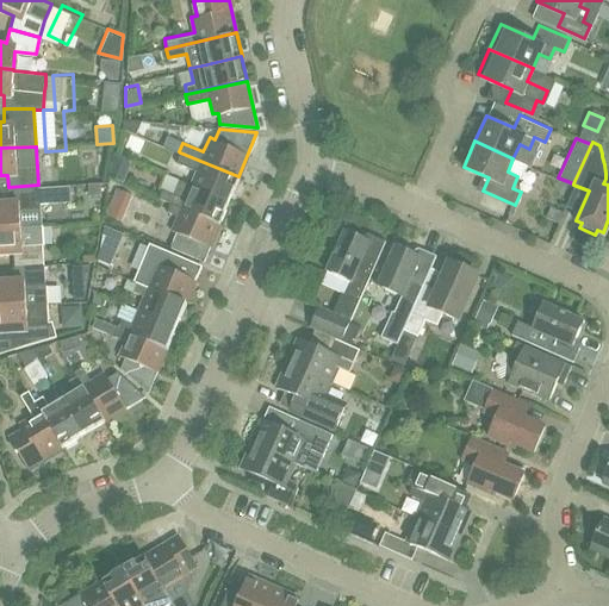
[(238,176),(180,152),(179,151),(175,161),(196,169),(190,182),(229,199),(238,176)]
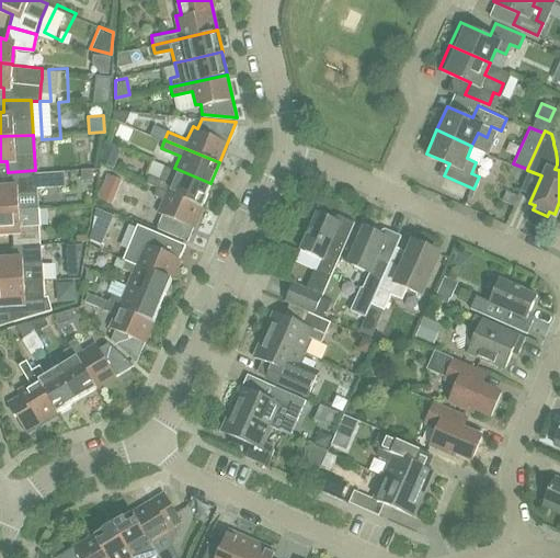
[(118,155),(103,148),(99,159),(113,166),(118,155)]
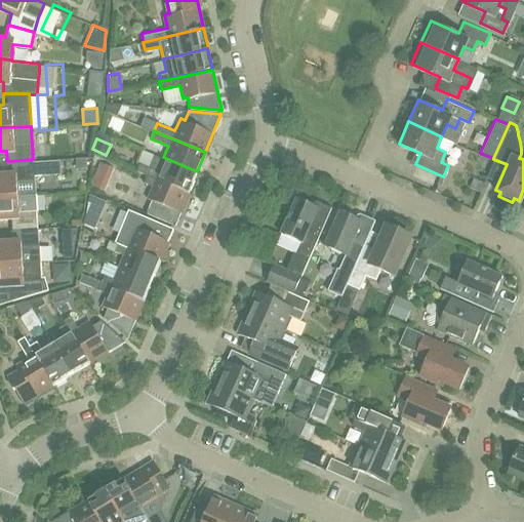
[(163,157),(156,154),(151,167),(138,162),(136,168),(146,173),(188,191),(197,171),(163,157)]
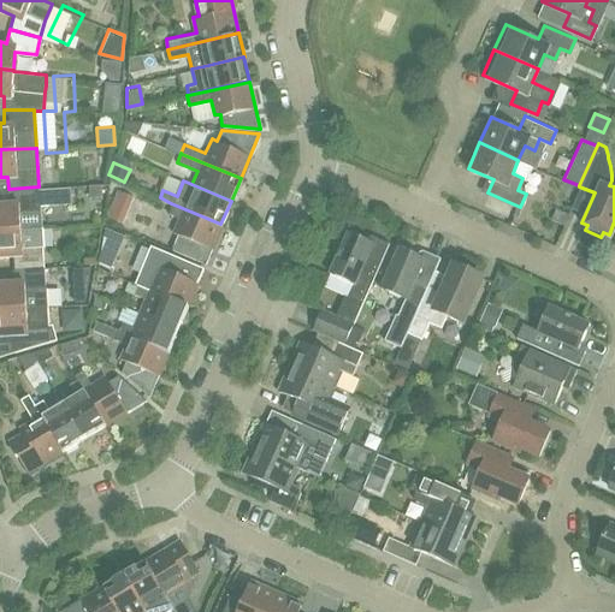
[(100,197),(100,185),(88,186),(88,198),(100,197)]
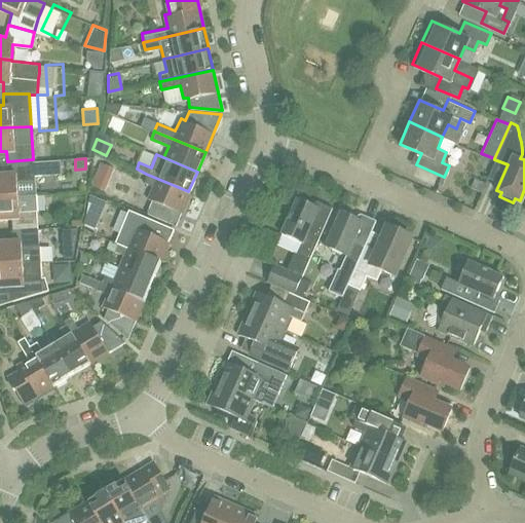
[(0,195),(36,193),(36,192),(35,192),(33,159),(7,161),(7,173),(0,173),(0,195)]
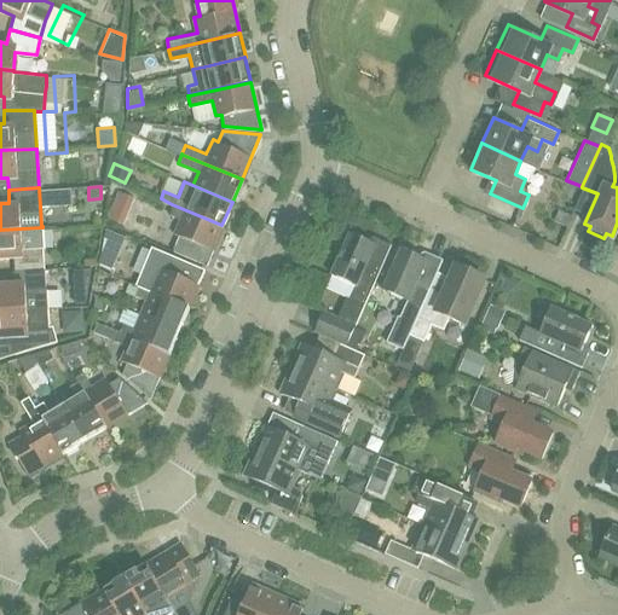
[(121,222),(127,209),(111,203),(105,216),(121,222)]
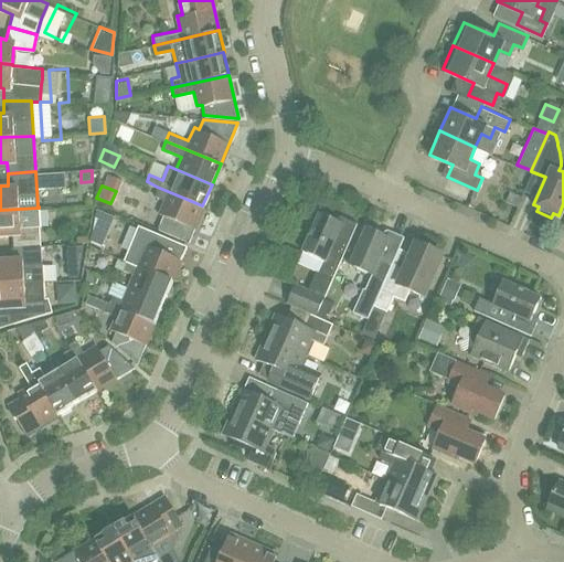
[(202,205),(157,187),(153,194),(163,199),(158,212),(163,214),(158,228),(188,241),(202,205)]
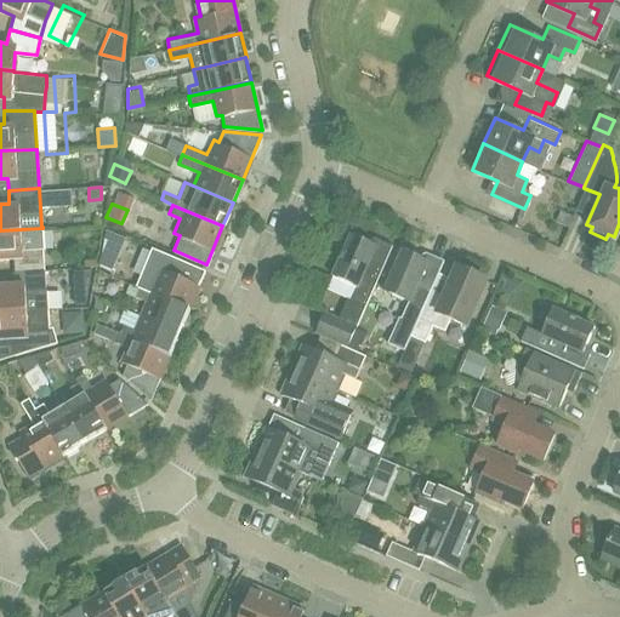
[(0,257),(12,257),(13,269),(44,268),(43,246),(44,246),(43,228),(0,230),(0,257)]
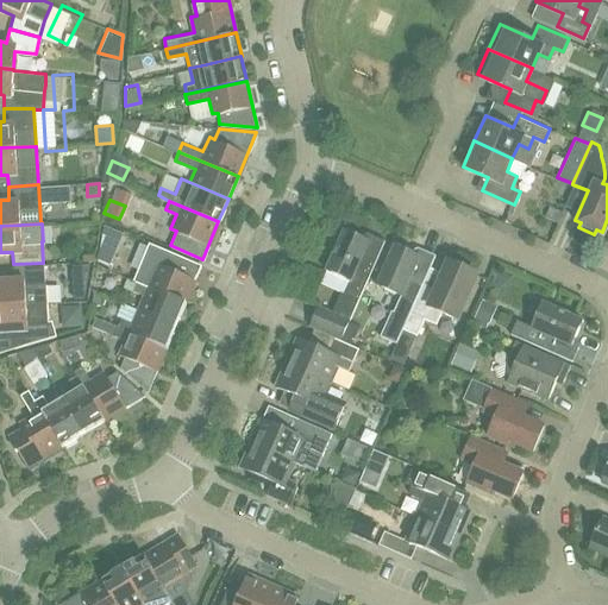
[(331,254),(325,269),(349,279),(343,294),(339,291),(331,310),(349,319),(384,238),(370,232),(367,238),(343,227),(337,243),(333,241),(328,253),(331,254)]
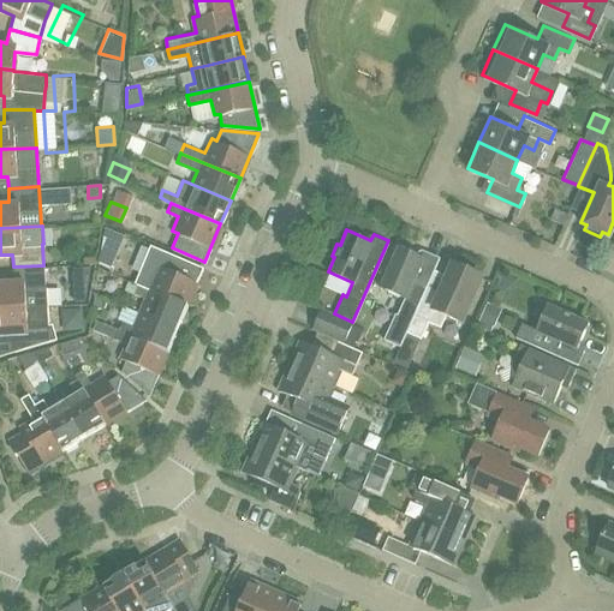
[(150,244),(133,282),(186,304),(203,265),(150,244)]
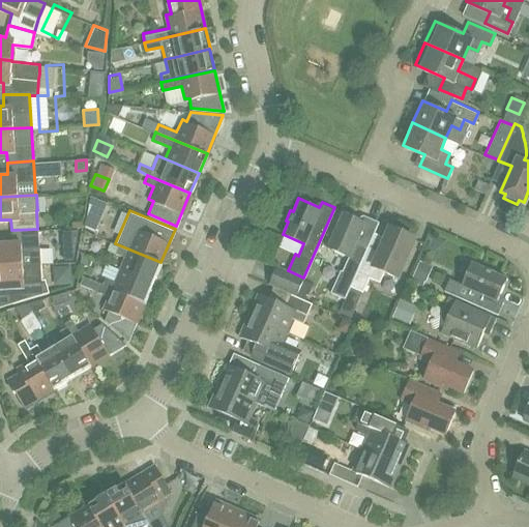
[(92,229),(98,216),(84,211),(82,225),(92,229)]
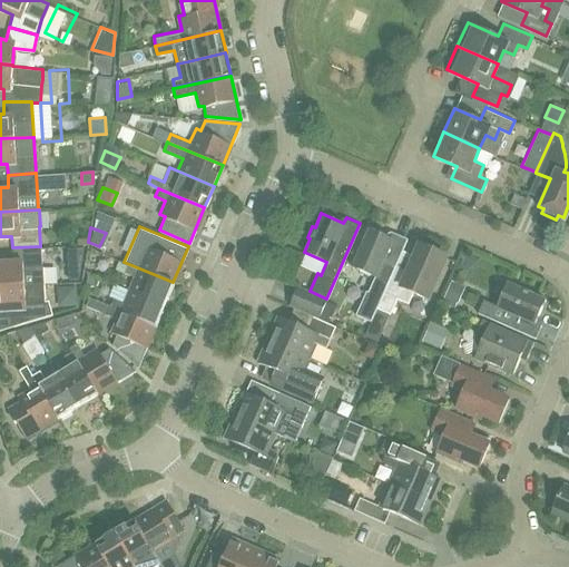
[(369,227),(351,265),(374,275),(366,291),(365,291),(354,313),(370,320),(375,306),(380,297),(394,265),(406,237),(393,232),(391,237),(369,227)]
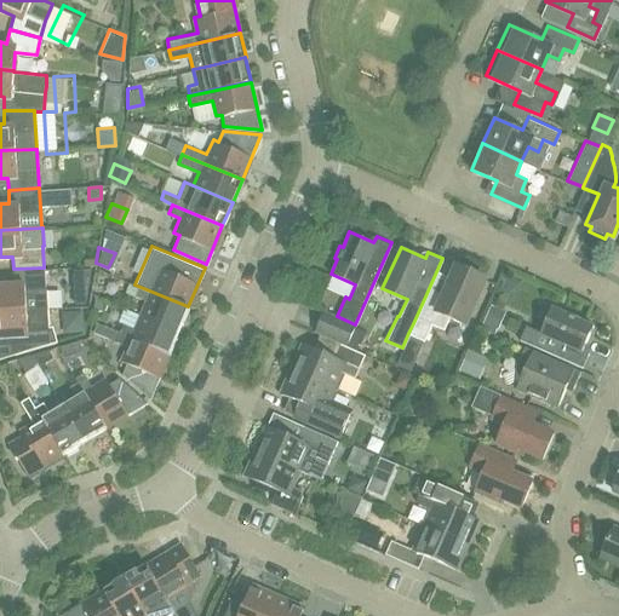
[(413,323),(408,333),(423,340),(431,322),(443,328),(448,316),(464,322),(485,276),(456,264),(442,294),(429,288),(413,323)]
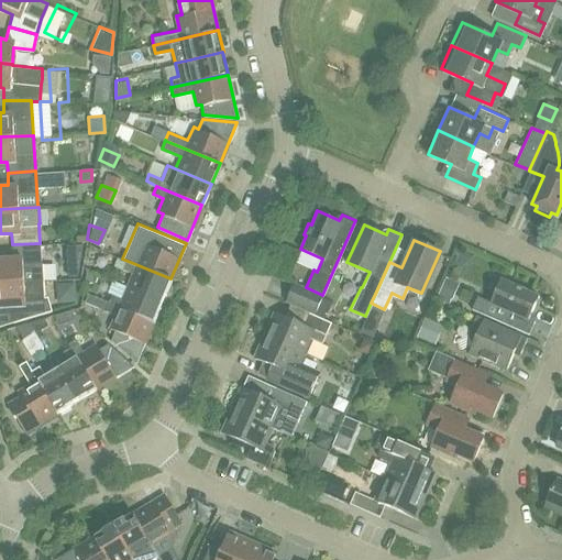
[(0,282),(43,278),(41,262),(40,243),(12,244),(13,256),(0,256),(0,282)]
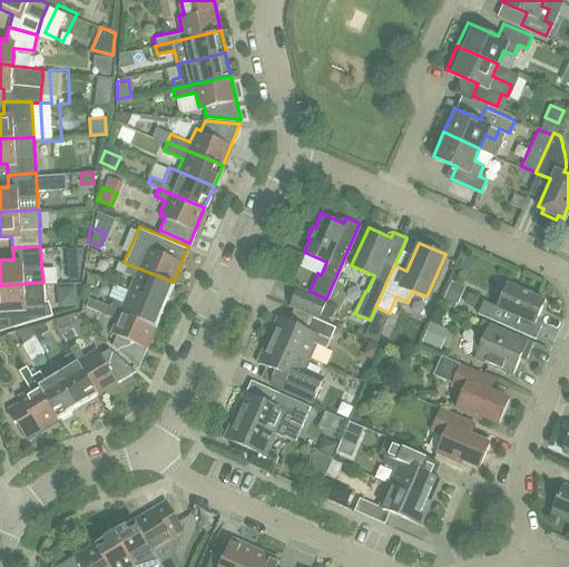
[(128,287),(164,303),(173,282),(118,260),(115,267),(134,275),(128,287)]
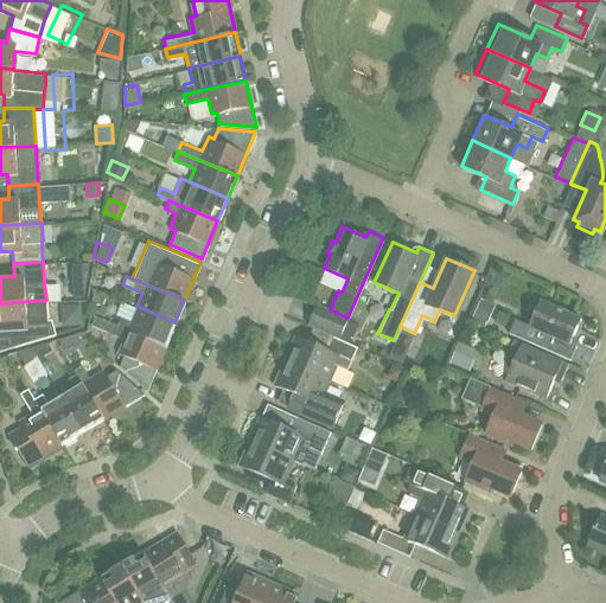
[(569,341),(580,316),(565,310),(567,307),(555,302),(554,306),(538,299),(528,322),(514,316),(508,331),(569,358),(575,344),(569,341)]
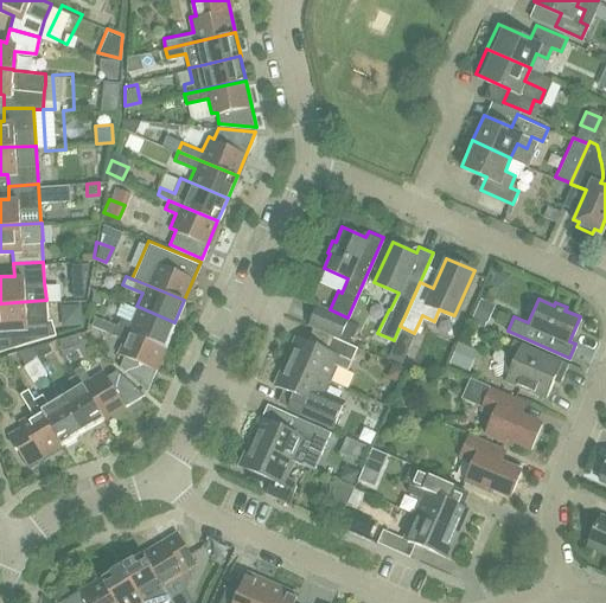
[(51,318),(48,319),(46,300),(0,303),(0,329),(18,328),(21,342),(55,333),(51,318)]
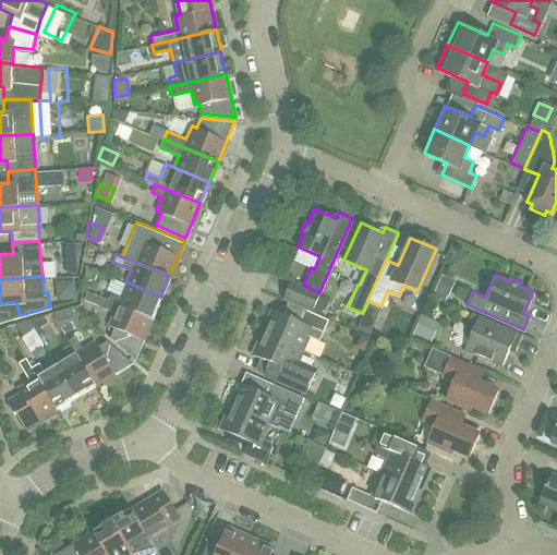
[(290,279),(282,297),(312,310),(319,292),(303,285),(290,279)]
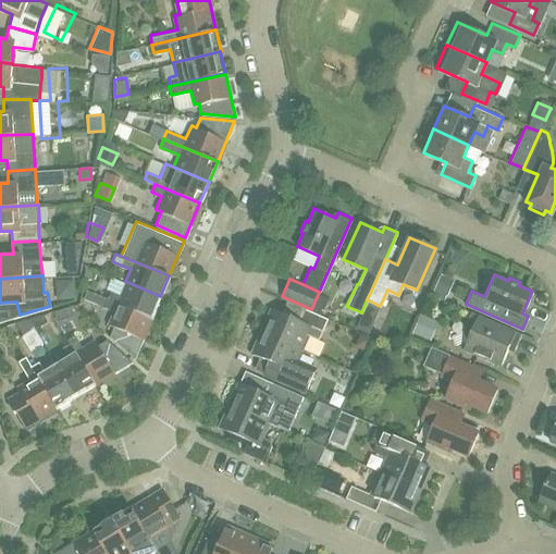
[(151,317),(160,296),(125,281),(120,294),(110,290),(107,297),(151,317)]
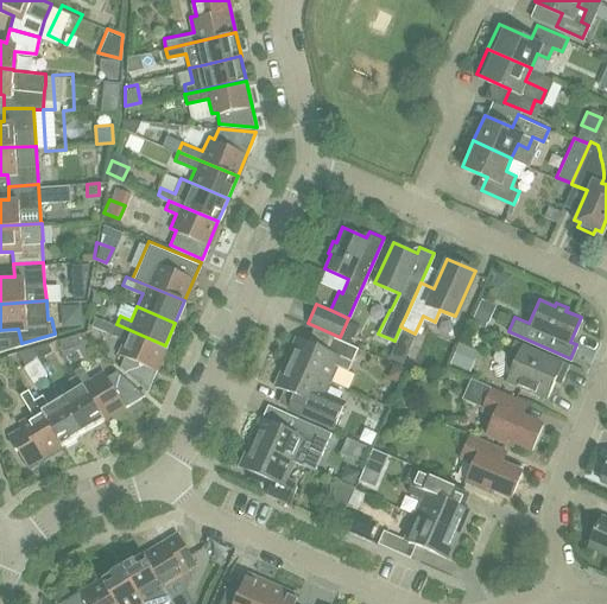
[(147,389),(165,345),(117,324),(113,334),(124,338),(118,353),(124,355),(119,366),(147,389)]
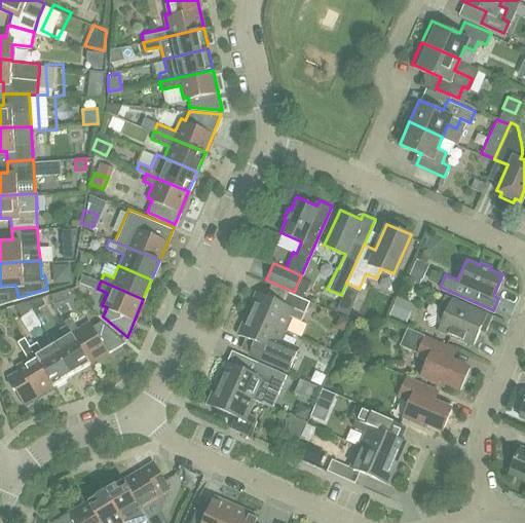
[(300,320),(304,311),(309,299),(288,290),(283,301),(256,290),(247,311),(284,328),(290,314),(300,320)]
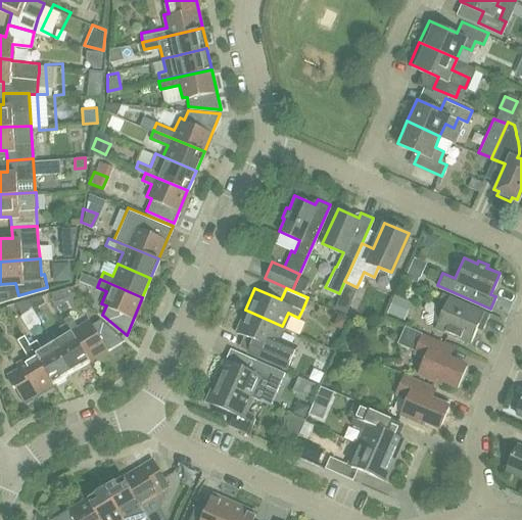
[(434,327),(451,334),(469,342),(478,323),(483,325),(488,312),(441,291),(434,309),(437,319),(434,327)]
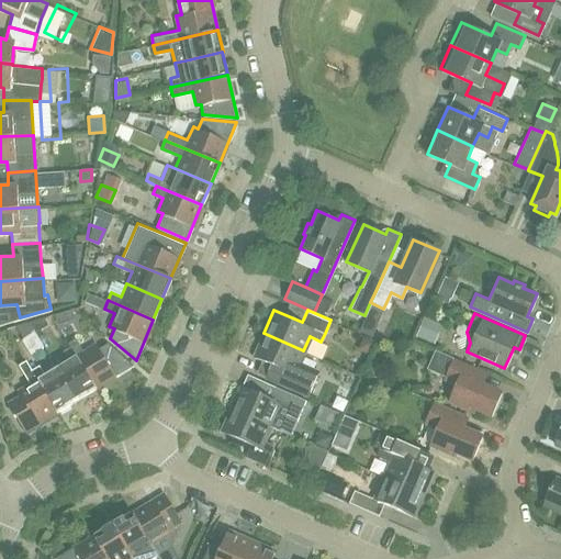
[(446,339),(447,326),(429,324),(427,337),(446,339)]
